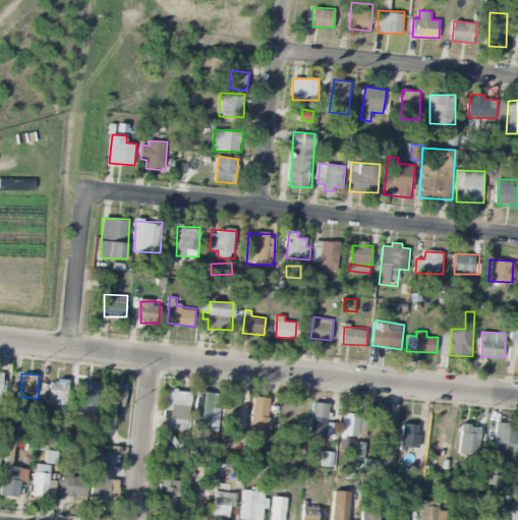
[(49,403),(58,404),(58,411),(67,411),(69,381),(50,380),(49,403)]
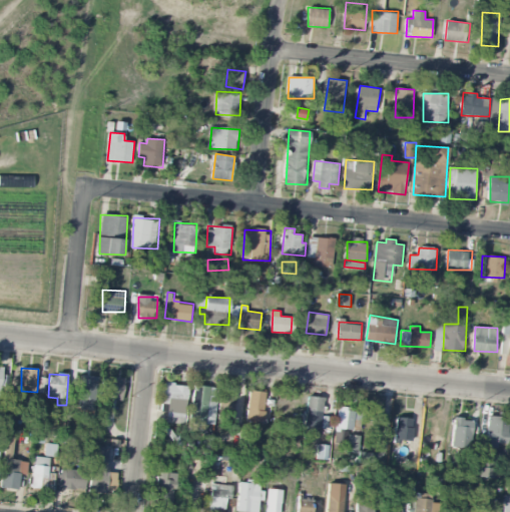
[(79,409),(96,410),(98,376),(81,375),(79,409)]
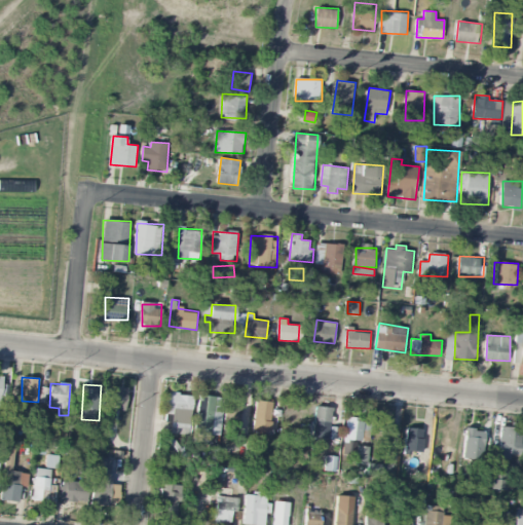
[(128,387),(121,386),(120,389),(107,388),(106,407),(127,408),(128,387)]
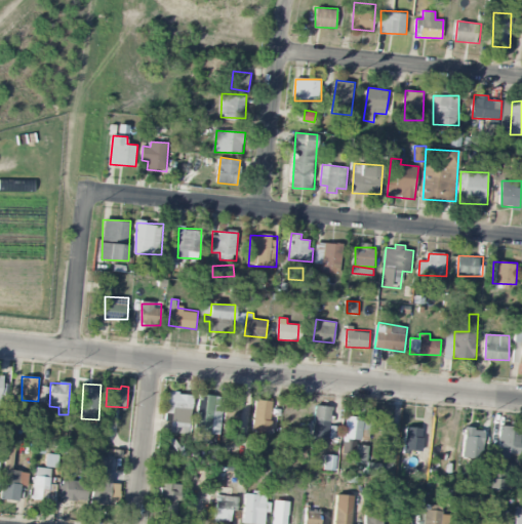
[(193,394),(167,392),(165,420),(172,420),(171,432),(191,433),(193,394)]
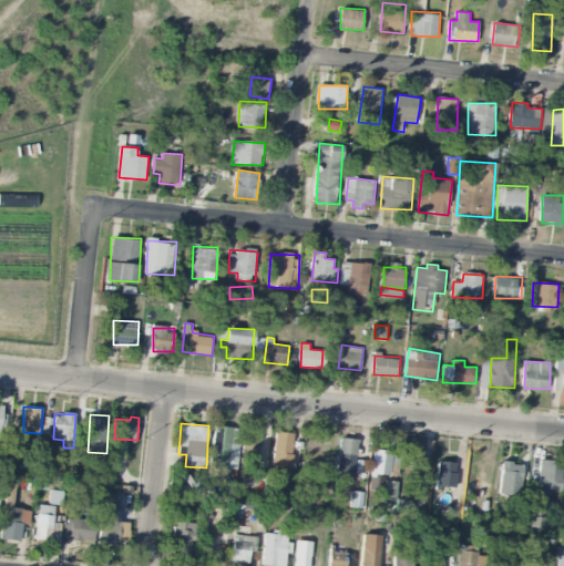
[(244,429),(218,425),(213,466),(238,470),(244,429)]
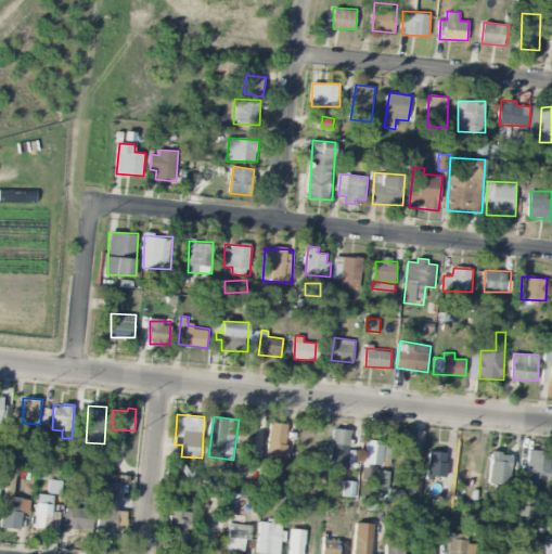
[(239,450),(256,451),(257,421),(241,420),(239,450)]
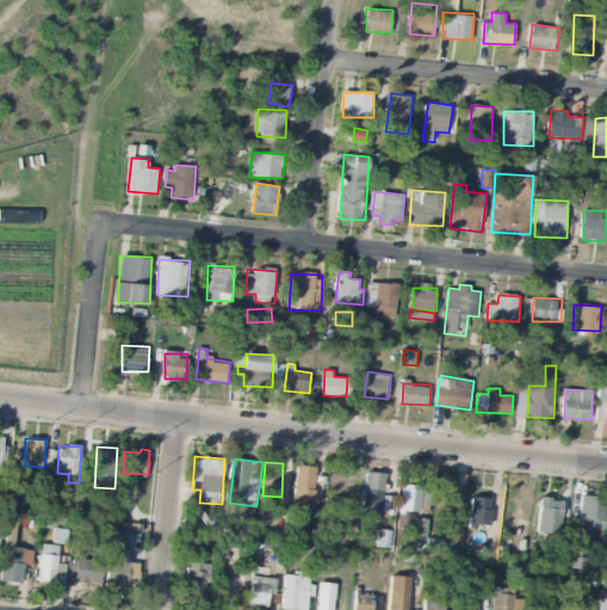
[(319,466),(298,466),(297,500),(317,501),(319,466)]
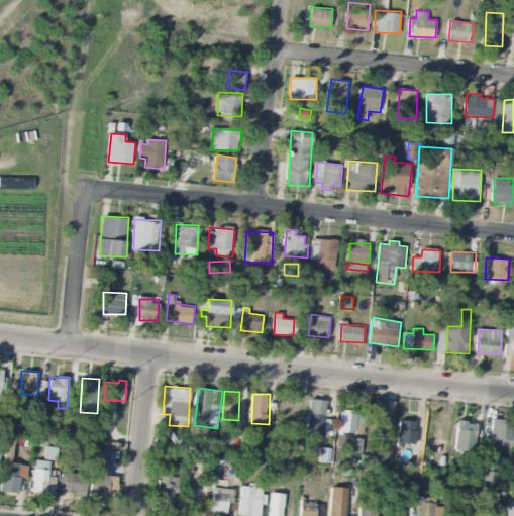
[(298,399),(284,396),(281,411),(295,414),(298,399)]
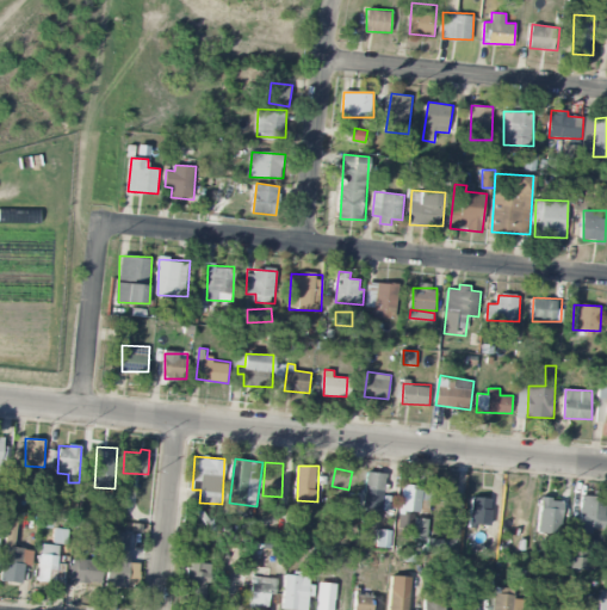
[(366,495),(375,495),(373,507),(385,509),(386,473),(367,472),(366,495)]
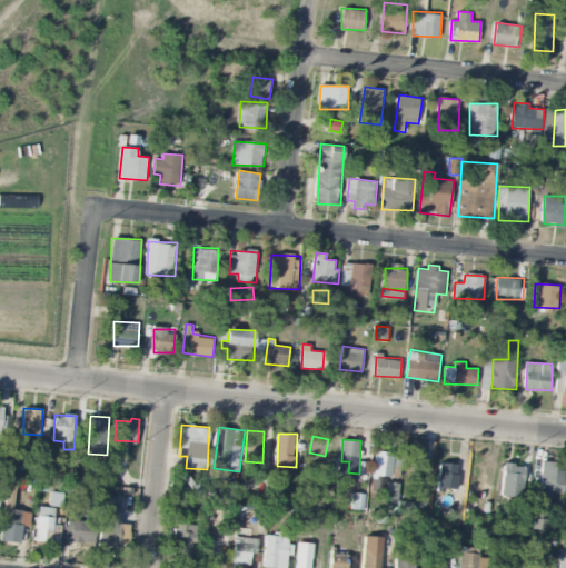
[(395,469),(401,469),(404,455),(378,451),(375,475),(394,477),(395,469)]
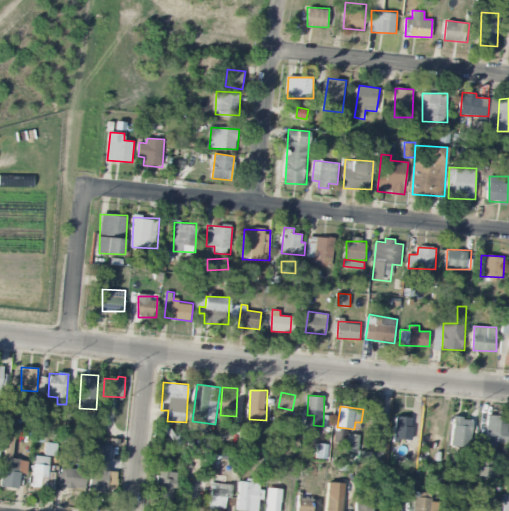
[(508,445),(508,415),(489,415),(487,444),(508,445)]
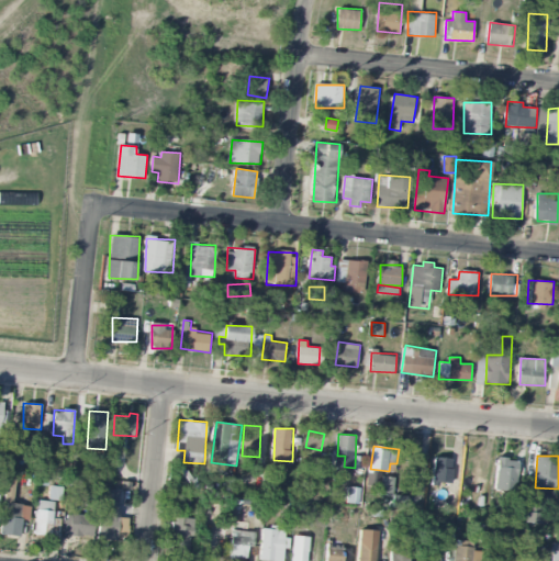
[(454,458),(435,457),(435,482),(453,482),(454,458)]
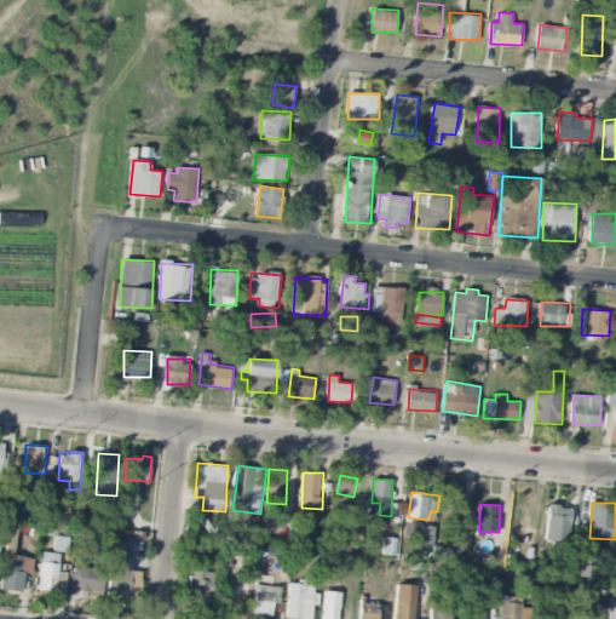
[(571,542),(573,506),(550,505),(547,540),(571,542)]
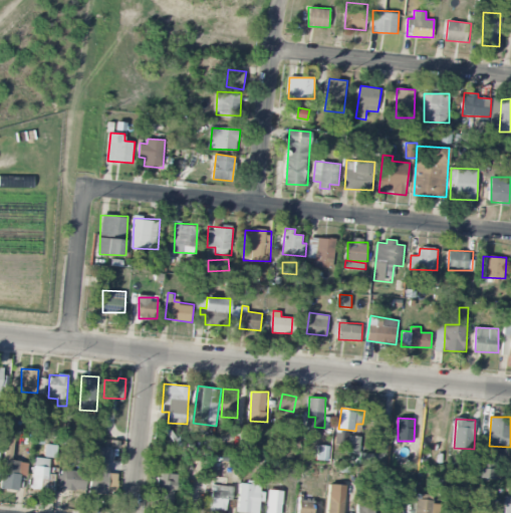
[(1,488),(20,490),(22,475),(28,475),(30,463),(13,460),(16,435),(9,434),(1,488)]
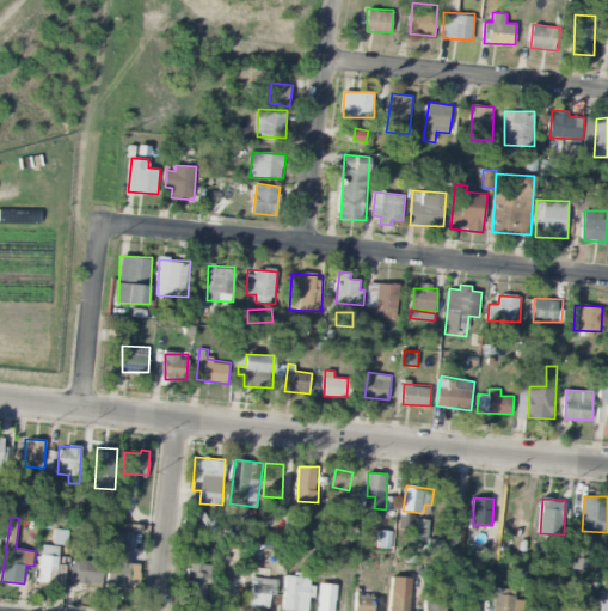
[(431,520),(418,518),(415,538),(429,541),(431,520)]
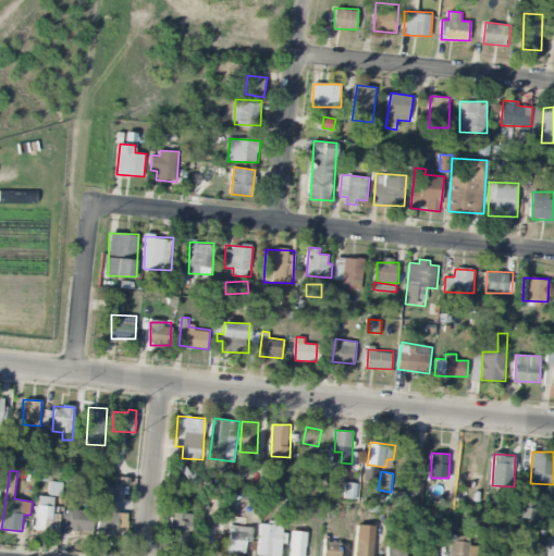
[(358,498),(358,483),(347,482),(346,498),(358,498)]
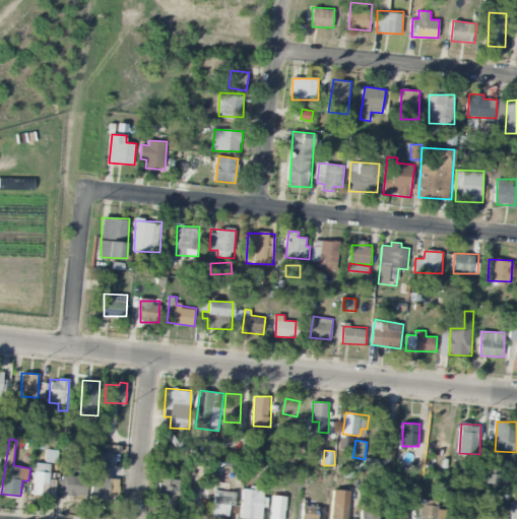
[(87,451),(73,452),(73,460),(87,460),(87,451)]
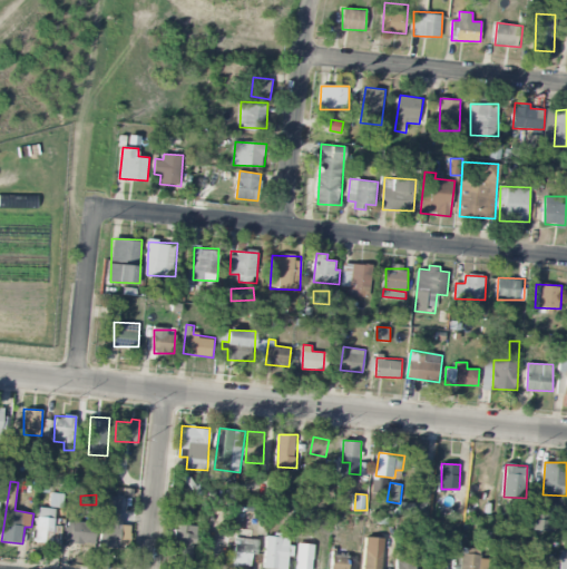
[(101,546),(132,547),(132,525),(121,525),(123,497),(104,496),(101,546)]
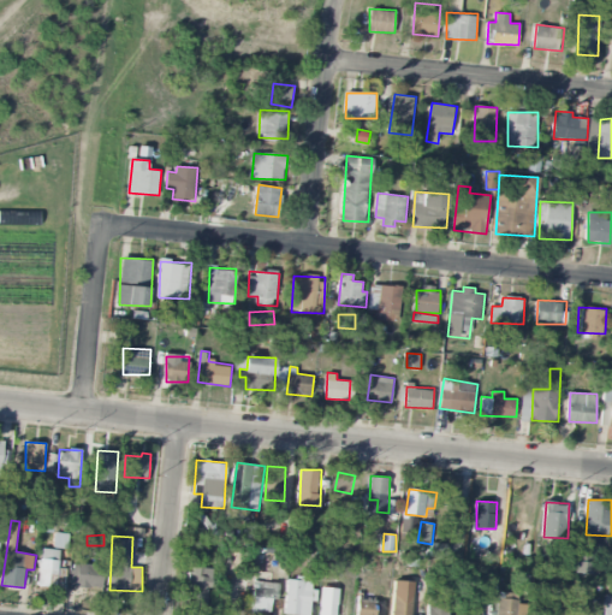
[(59,587),(60,549),(42,548),(40,586),(59,587)]
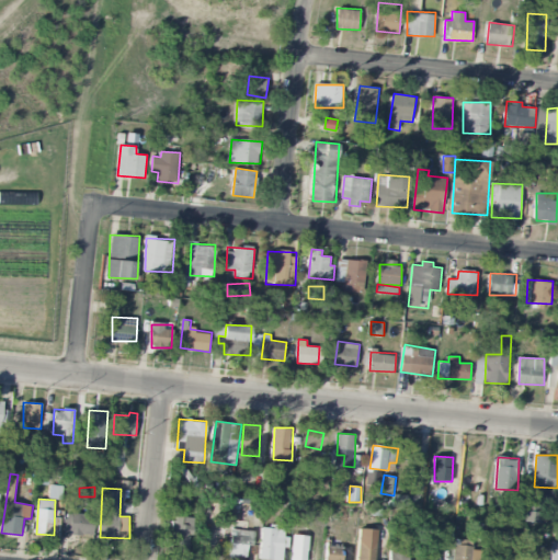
[(95,514),(68,513),(67,535),(94,536),(95,514)]
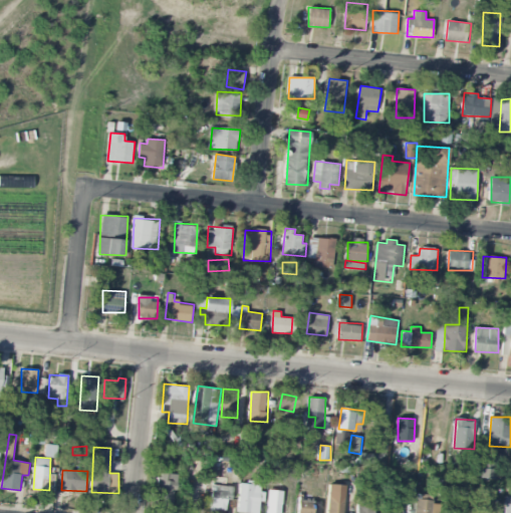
[(159,506),(176,506),(177,473),(161,473),(159,506)]
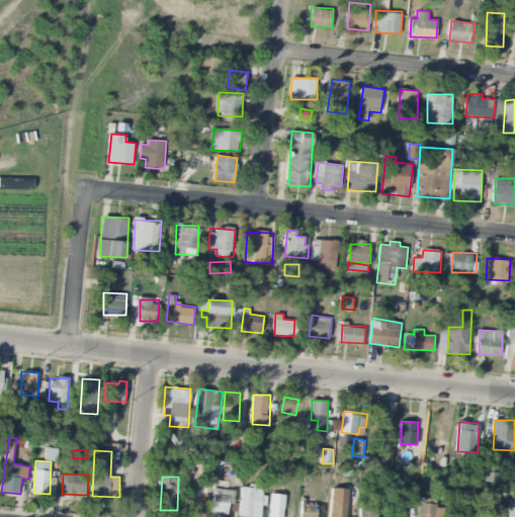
[(242,516),(255,516),(262,516),(263,505),(266,505),(266,488),(243,487),(242,516)]
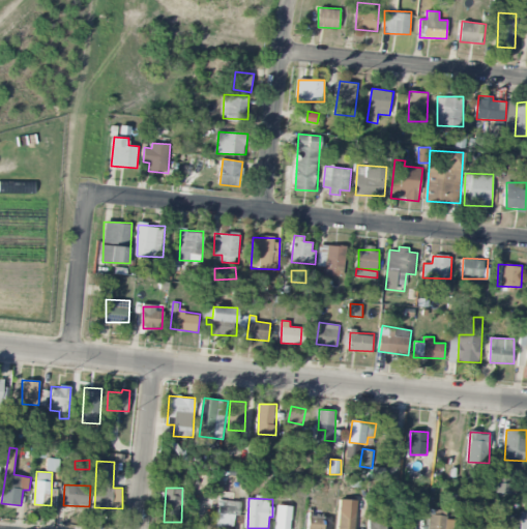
[(242,501),(220,499),(217,525),(234,527),(235,515),(240,516),(242,501)]
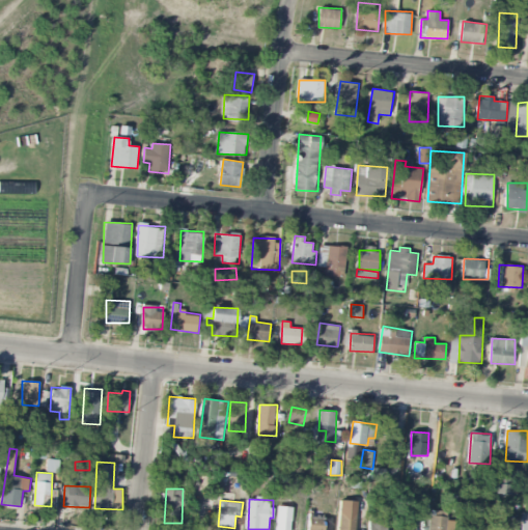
[(339,529),(356,529),(357,501),(340,500),(339,529)]
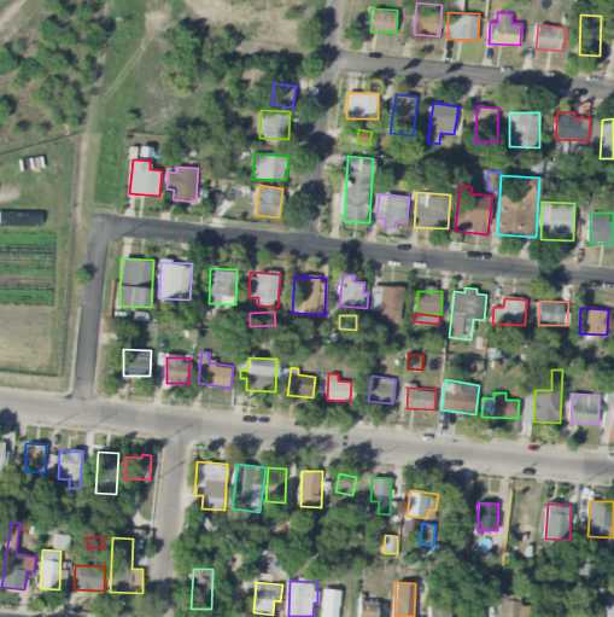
[(321,616),(339,616),(340,589),(323,589),(321,616)]
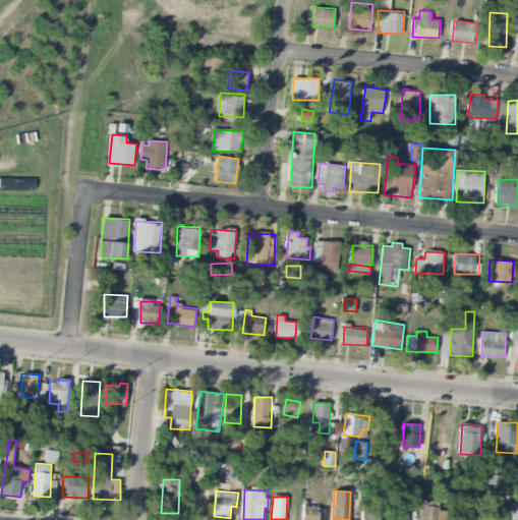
[(422,502),(421,519),(449,519),(450,511),(440,510),(441,503),(422,502)]
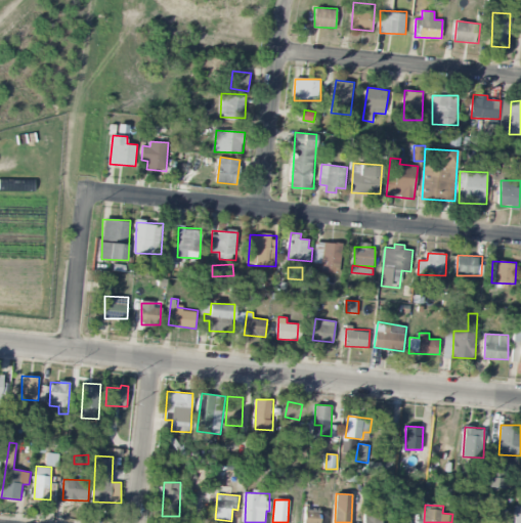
[(382,522),(383,510),(365,509),(364,522),(382,522)]
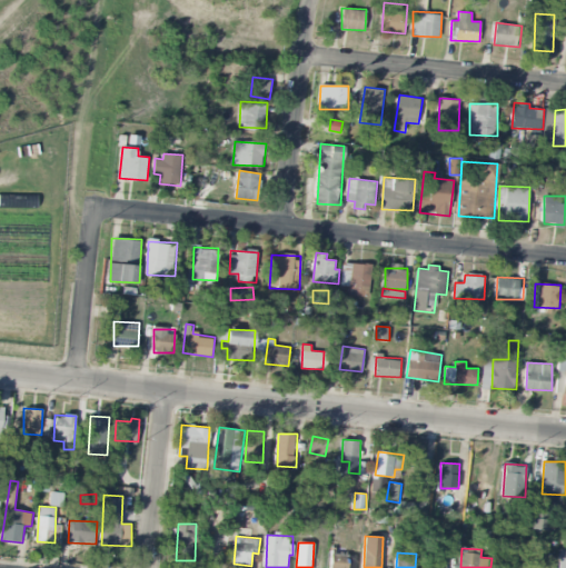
[(331,567),(356,567),(357,555),(333,554),(331,567)]
